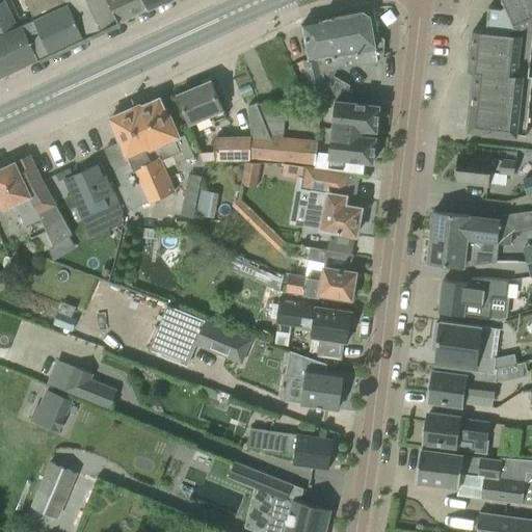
[(25,0),(34,20),(23,25),(38,59),(120,22),(108,0),(25,0)]
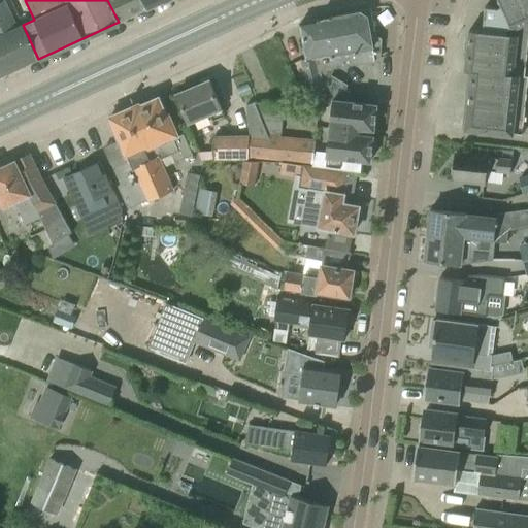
[(149,8),(144,0),(107,0),(119,22),(149,8)]
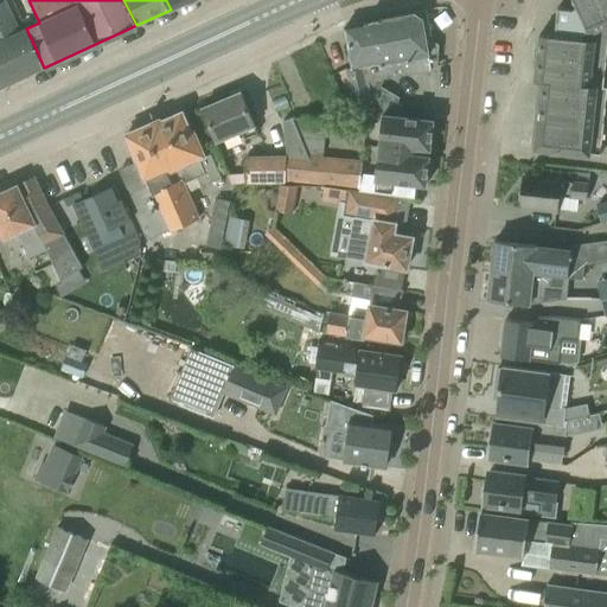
[(556,21),(560,23),(557,36),(540,34),(538,48),(535,46),(532,68),(536,68),(535,81),(538,82),(531,148),(534,149),(589,157),(589,154),(600,155),(606,96),(606,88),(604,88),(606,53),(606,0),(574,0),(577,7),(572,10),(557,7),(556,21)]
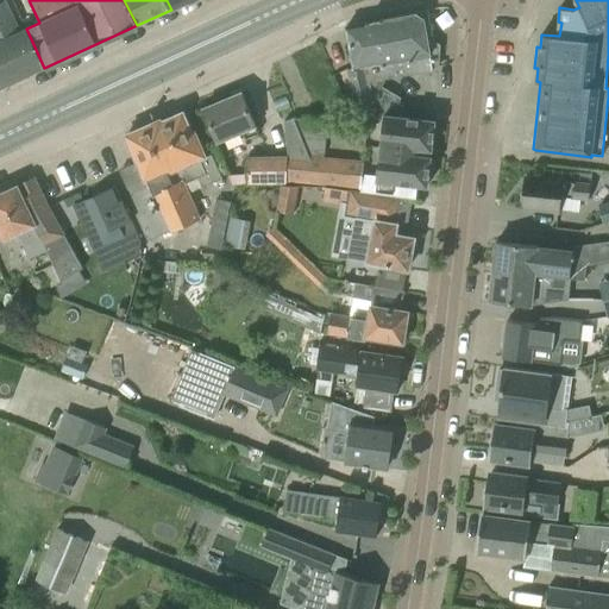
[(6,1),(0,4),(0,25),(14,55),(13,56),(23,77),(44,68),(26,29),(20,32),(6,1)]
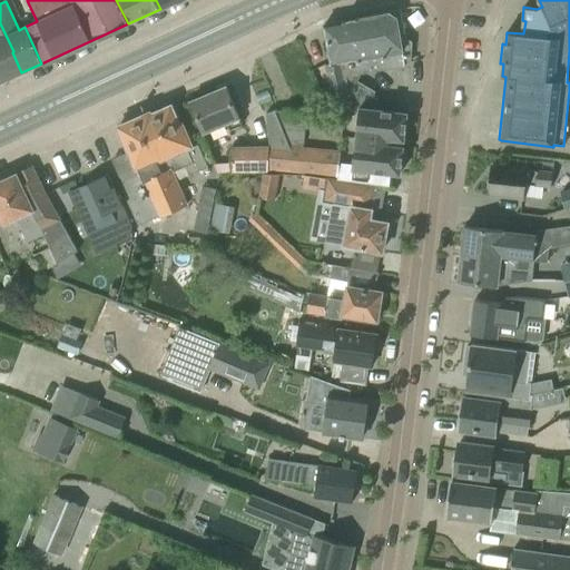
[(332,100),(349,97),(344,76),(342,62),(357,59),(351,19),(325,23),(332,62),(325,65),(332,100)]
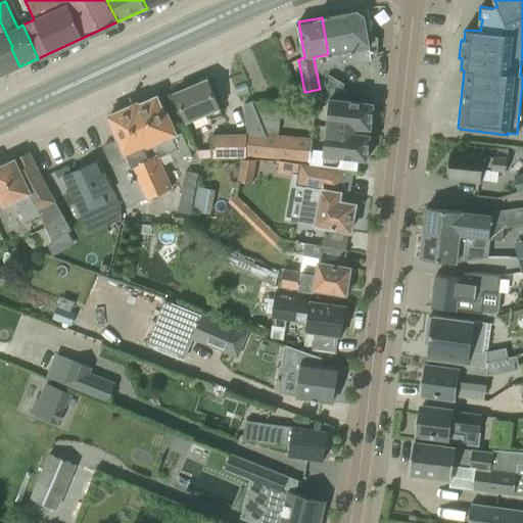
[(12,47),(0,21),(0,73),(1,76),(19,66),(11,48),(12,47)]
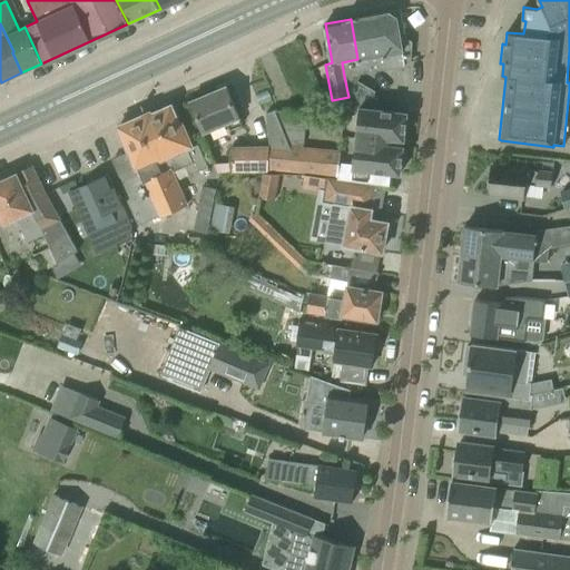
[(400,174),(403,147),(381,144),(381,137),(404,140),(408,112),(376,109),(377,97),(374,97),(375,92),(375,91),(357,81),(361,76),(360,72),(344,76),(349,97),(345,110),(359,112),(353,164),(338,163),(336,178),(367,184),(369,170),(400,174)]
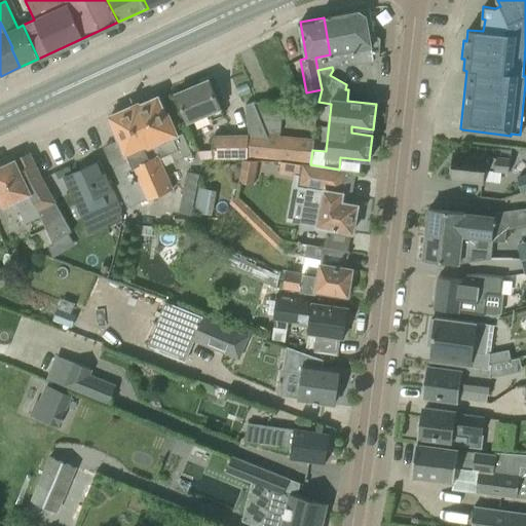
[(176,94),(184,112),(188,123),(210,114),(212,120),(224,116),(209,79),(176,94)]
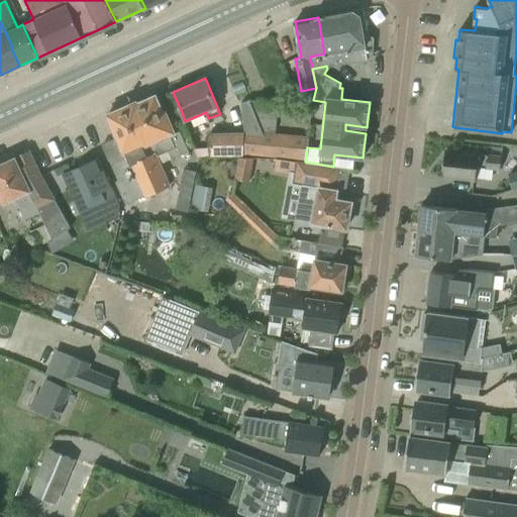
[(180,131),(175,133),(165,111),(161,113),(151,93),(108,112),(128,158),(110,166),(117,182),(116,182),(125,200),(125,203),(144,195),(145,197),(170,187),(157,157),(168,151),(171,160),(189,151),(180,131)]
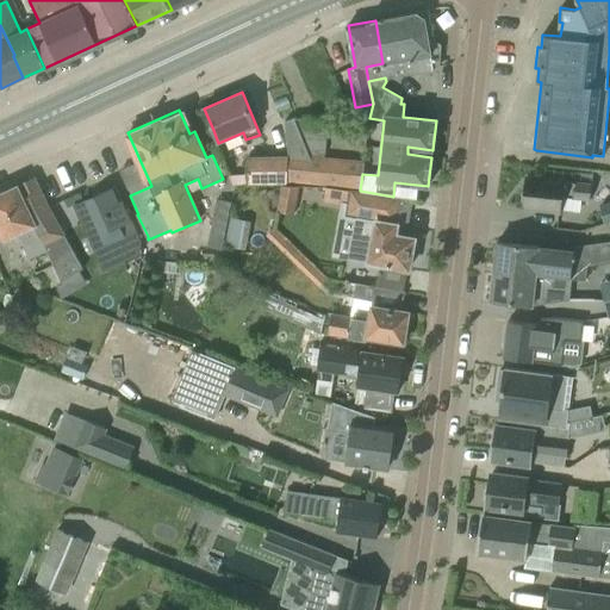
[(367,138),(368,128),(293,118),(309,157),(323,159),(325,132),(367,138)]
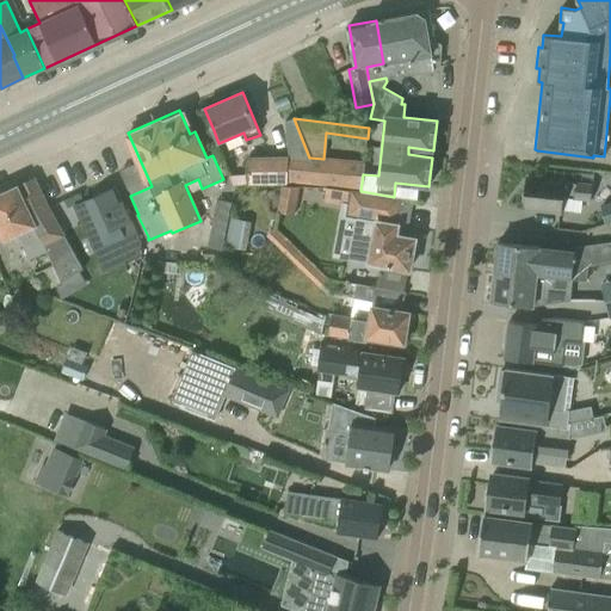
[(250,184),(288,183),(287,181),(360,187),(364,161),(323,159),(309,158),(248,158),(250,184)]
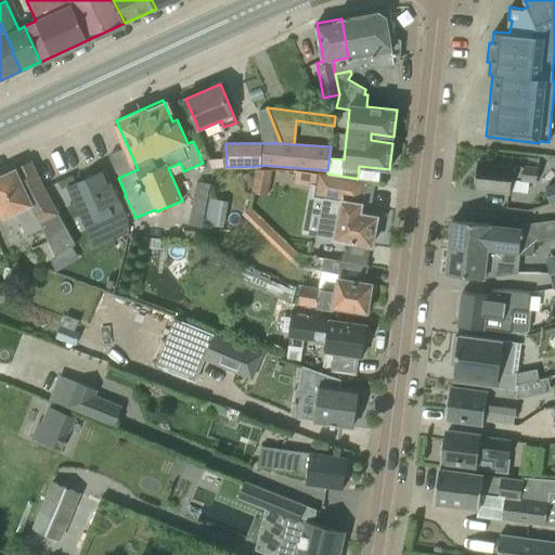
[(41,228),(54,257),(76,247),(53,206),(43,188),(31,162),(0,176),(0,210),(3,218),(15,214),(25,235),(41,228)]
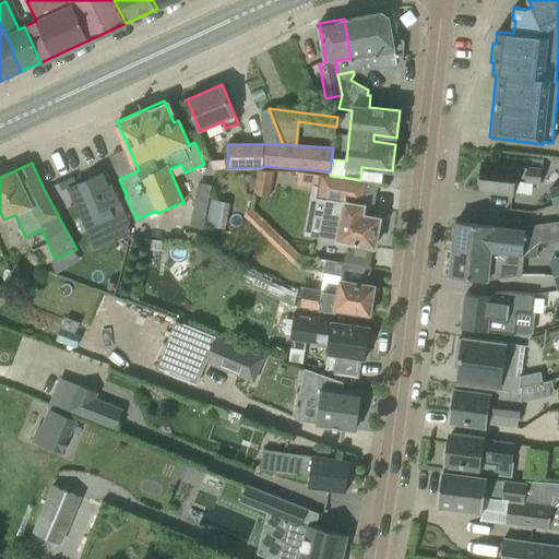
[(479,190),(501,192),(514,193),(515,181),(540,185),(542,169),(483,163),(479,190)]
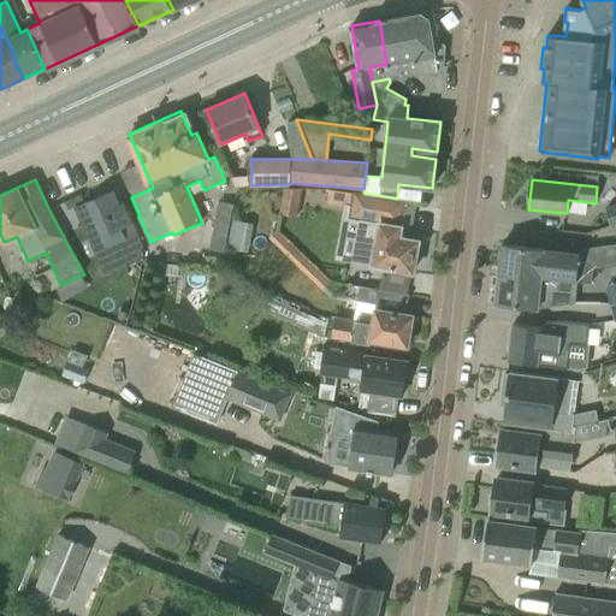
[(112,189),(77,206),(87,227),(106,270),(143,253),(143,246),(138,235),(132,223),(130,215),(120,194),(116,196),(112,189)]
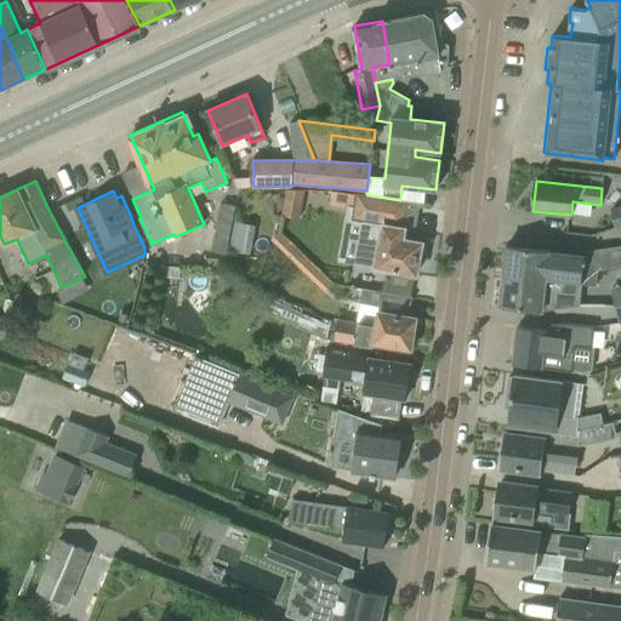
[(403,239),(410,200),(400,200),(366,194),(355,194),(351,220),(364,222),(363,223),(355,263),(416,274),(422,243),(403,239)]
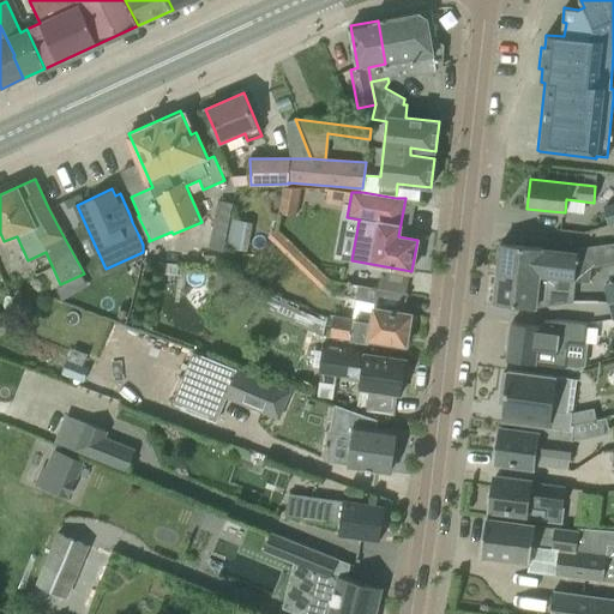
[(500,244),(498,270),(528,274),(527,281),(539,282),(540,277),(576,282),(590,283),(594,260),(575,258),(575,260),(541,257),(542,248),(500,244)]
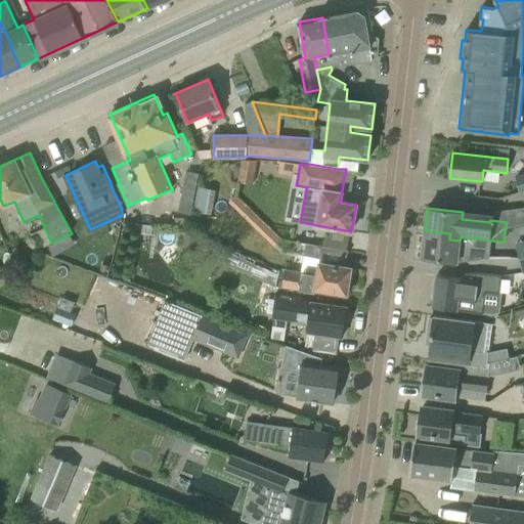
[(489,258),(491,241),(461,236),(460,241),(449,239),(450,233),(425,230),(421,258),(457,262),(489,258)]
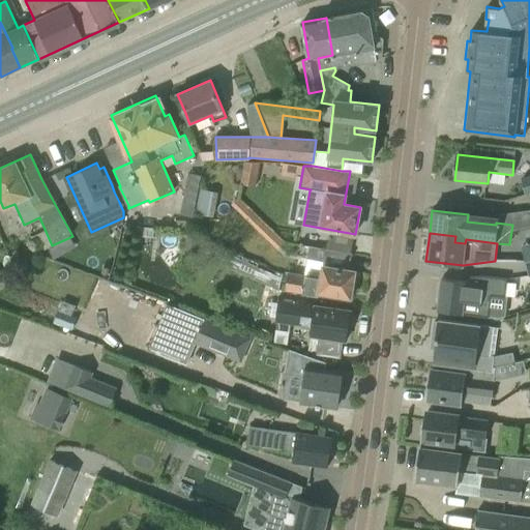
[(321,277),(288,272),(285,290),(319,296),(319,293),(351,298),(355,271),(349,270),(351,254),(326,249),(326,248),(310,245),(306,258),(323,262),(323,265),(321,277)]
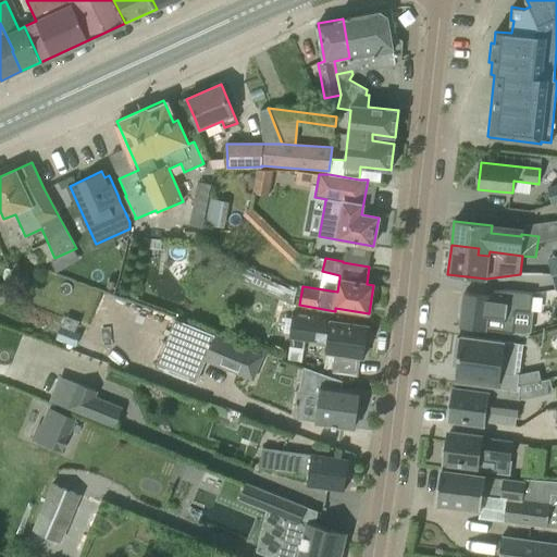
[(244,269),(239,281),(292,305),(295,292),(244,269)]
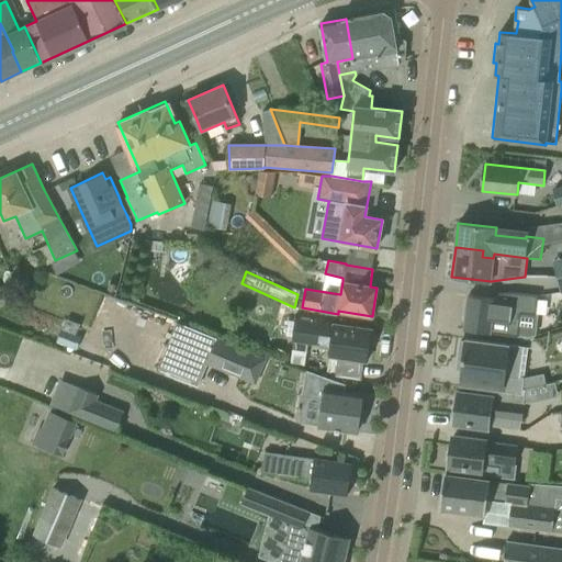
[(469,295),(463,329),(508,336),(509,326),(519,327),(520,314),(535,316),(537,298),(499,293),(499,300),(469,295)]
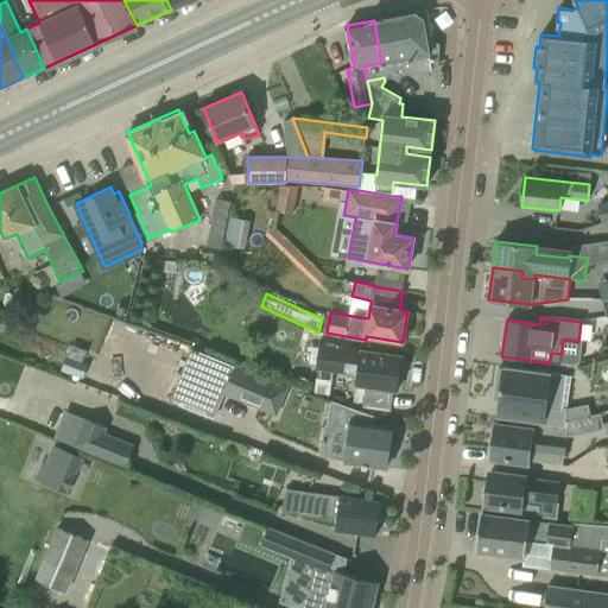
[(365,387),(362,407),(387,411),(390,391),(397,391),(401,356),(323,346),(322,348),(312,347),(310,365),(320,366),(318,371),(358,377),(356,386),(365,387)]
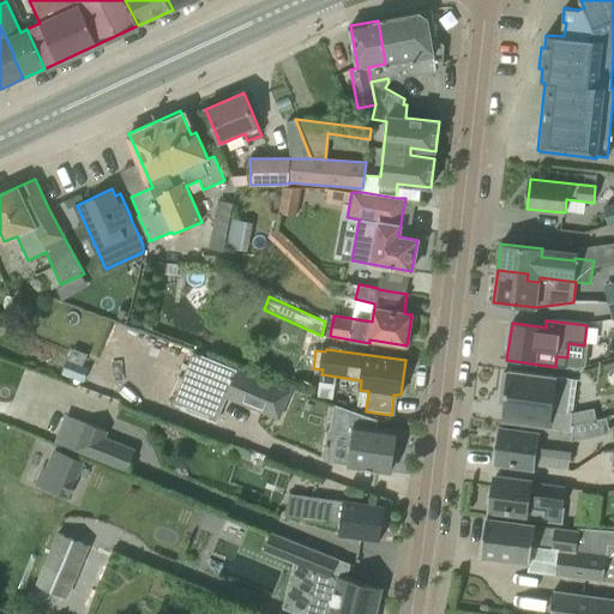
[(192,353),(173,405),(214,421),(216,421),(226,398),(247,407),(278,419),(290,391),(230,367),(192,353)]
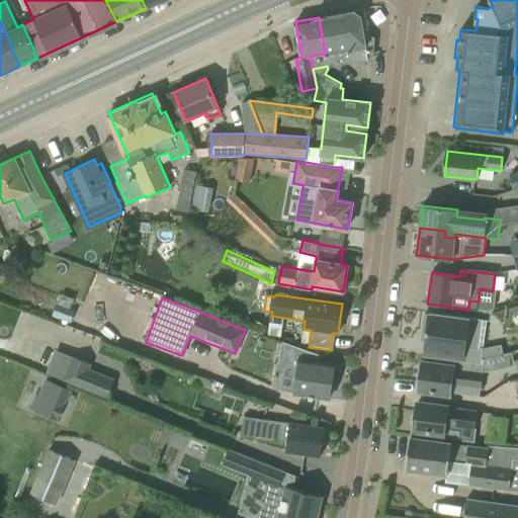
[(57,303),(52,314),(71,322),(75,311),(70,308),(57,303)]
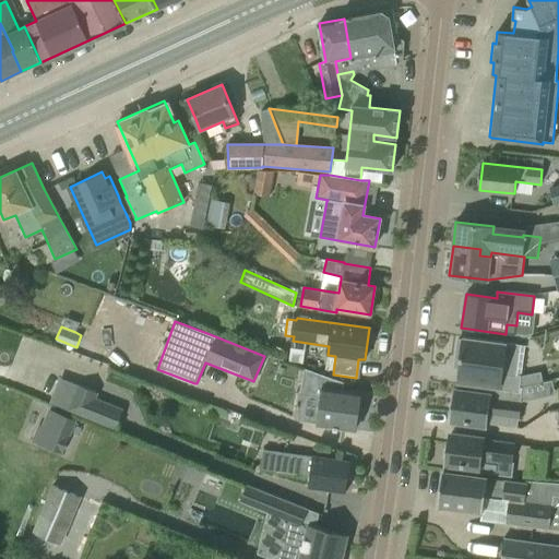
[(519,393),(521,376),(516,375),(520,344),(484,340),(462,337),(462,341),(458,340),(455,357),(460,357),(456,384),(506,391),(519,393)]
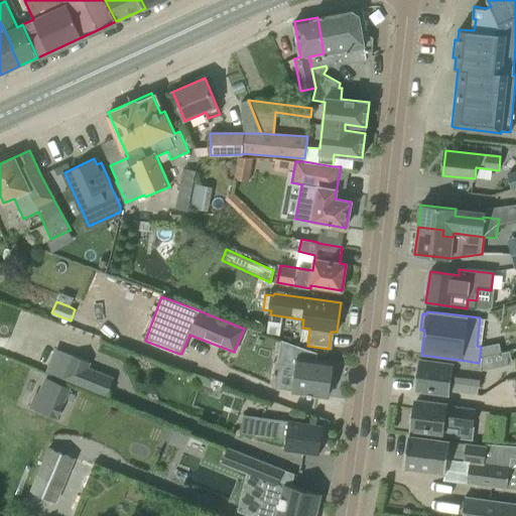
[(275,351),(277,336),(255,334),(254,349),(275,351)]
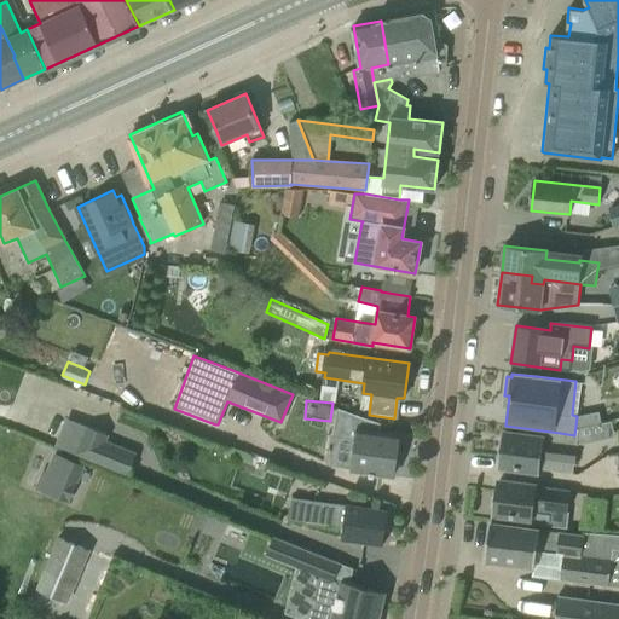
[(393,476),(399,434),(299,420),(295,444),(314,446),(314,449),(354,455),(352,470),(393,476)]
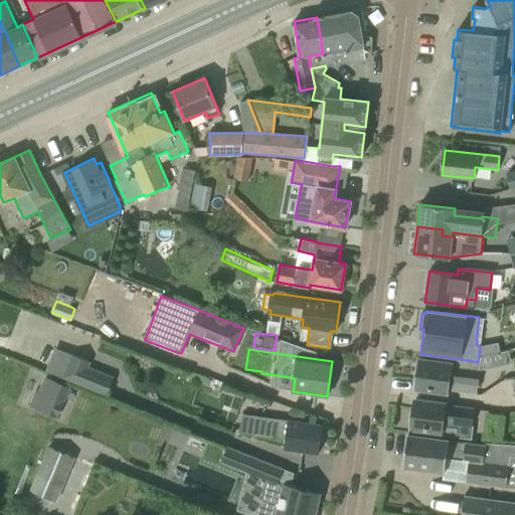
[(72,355),(62,378),(106,395),(111,382),(83,372),(88,361),(72,355)]
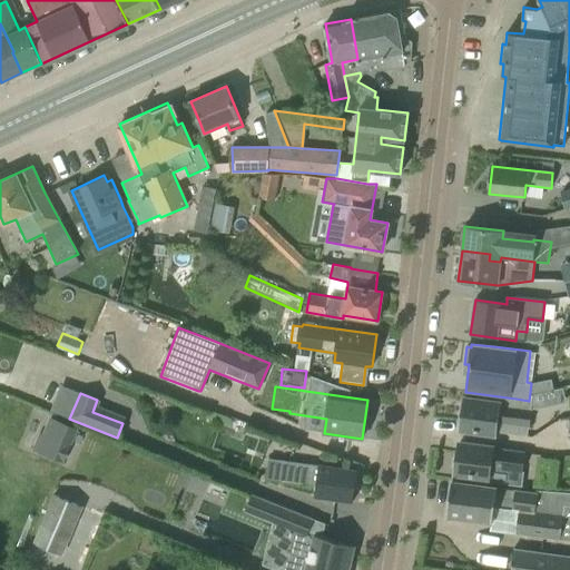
[(529,428),(531,409),(464,400),(462,412),(460,413),(459,421),(461,423),(460,429),(497,433),(498,424),(529,428)]
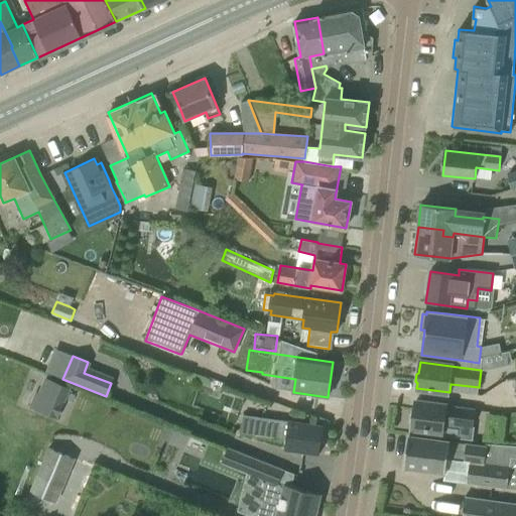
[(415,402),(411,427),(443,432),(445,423),(473,427),(476,409),(415,402)]
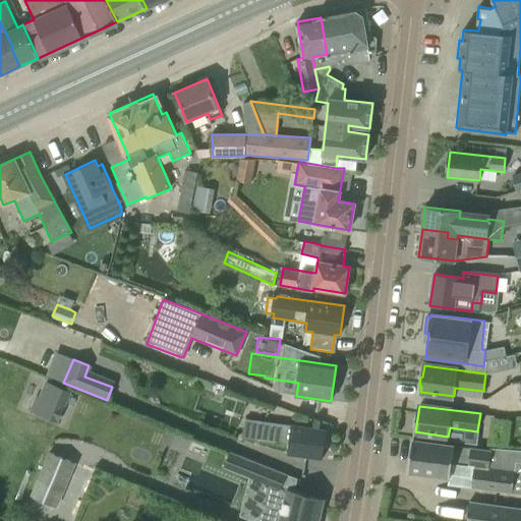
[(288,454),(302,456),(322,459),(327,429),(259,420),(256,441),(289,446),(288,454)]
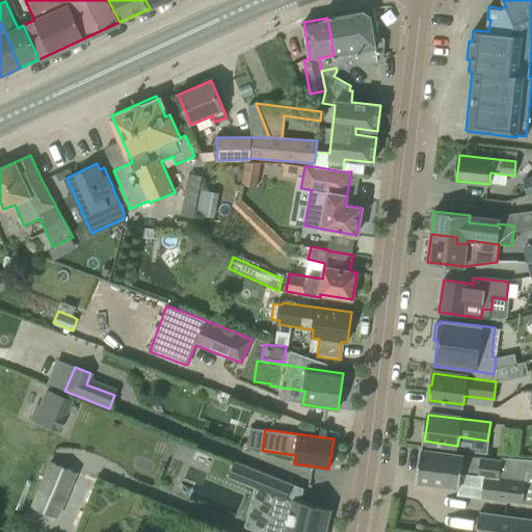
[(512,502),(523,504),(527,471),(531,471),(531,459),(500,457),(500,459),(421,449),(417,482),(458,487),(457,496),(512,502)]
